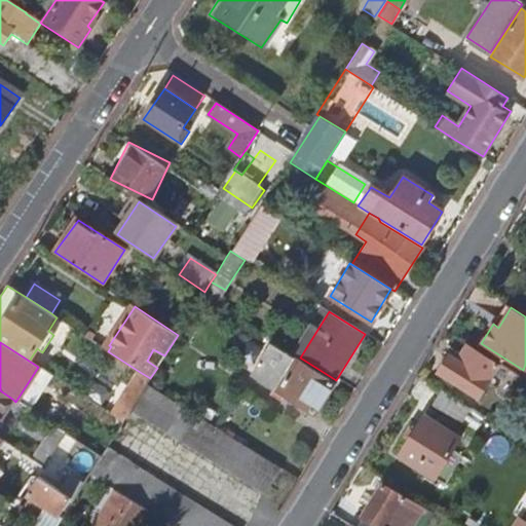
[(271,345),(255,371),(280,386),(277,392),(315,415),(334,383),(271,345)]
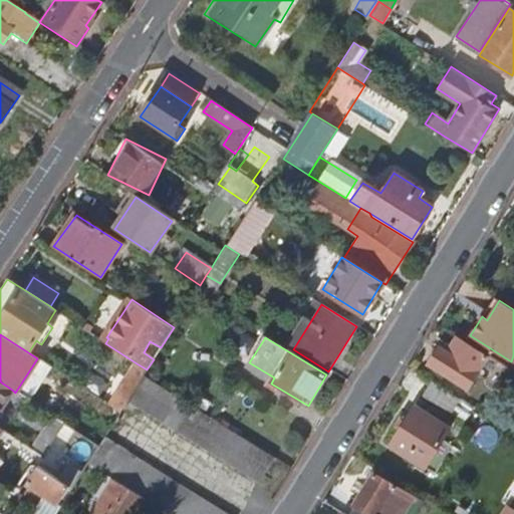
[(493,383),(505,365),(488,355),(487,357),(456,338),(447,352),(440,348),(429,365),(467,390),(477,373),(493,383)]
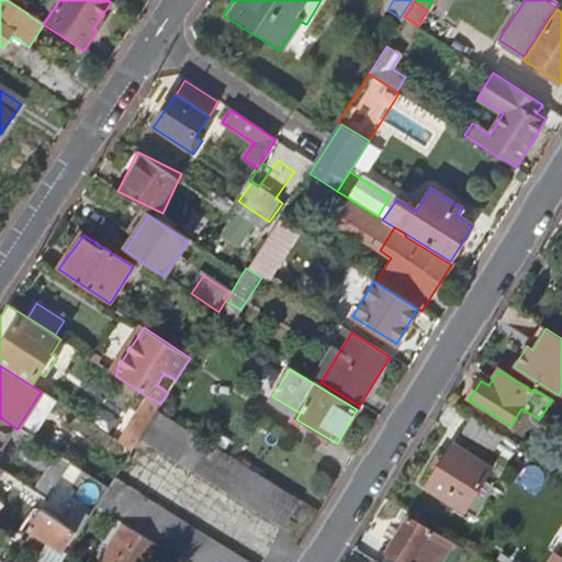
[(149,397),(119,442),(131,451),(139,438),(156,412),(160,404),(149,397)]
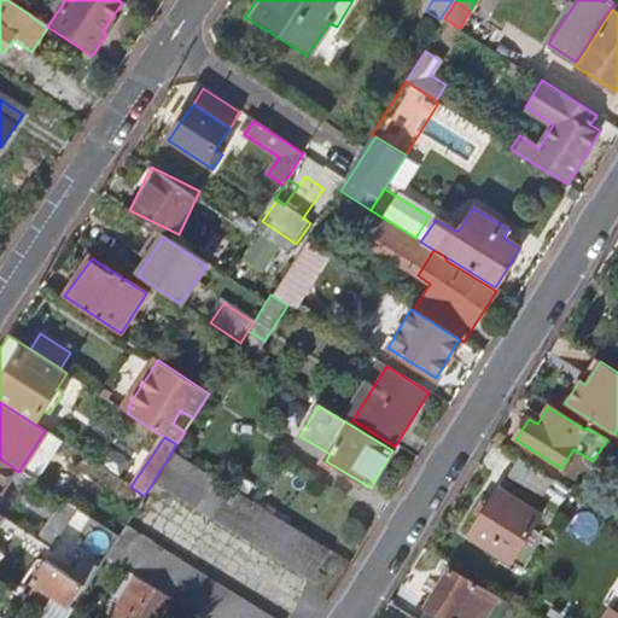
[(312,581),(330,551),(172,453),(153,482),(312,581)]
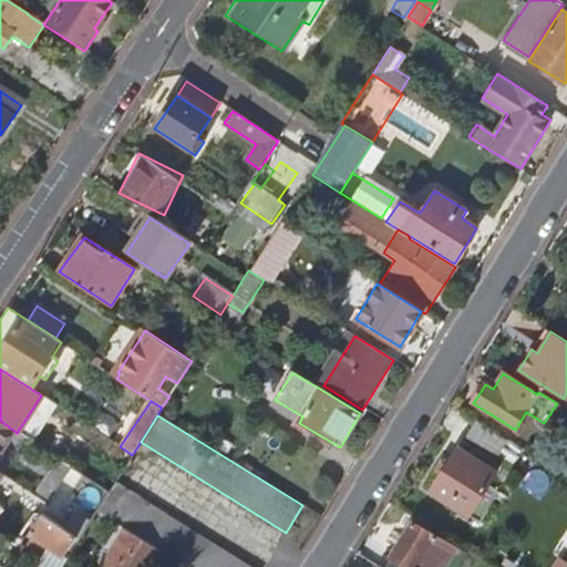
[(0,453),(14,431),(0,421),(0,453)]
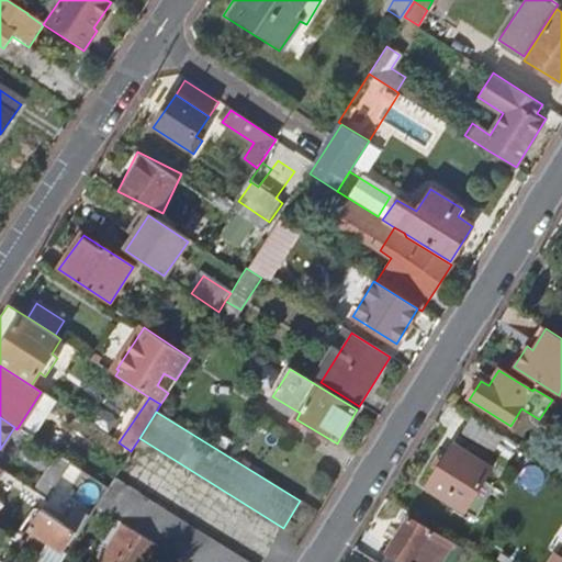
[(461,434),(485,448),(492,436),(468,423),(461,434)]
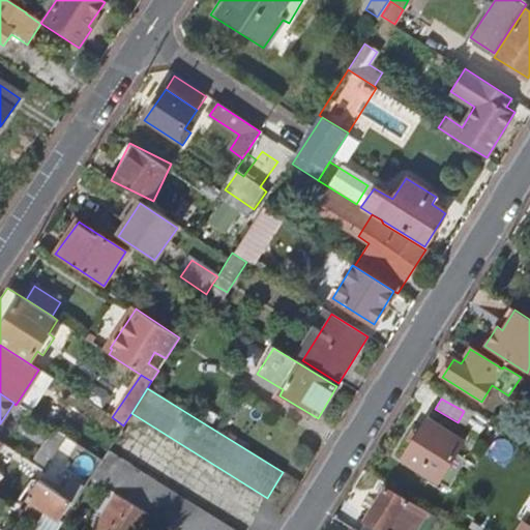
[(427,421),(421,429),(412,443),(402,460),(438,482),(463,444),(427,421)]
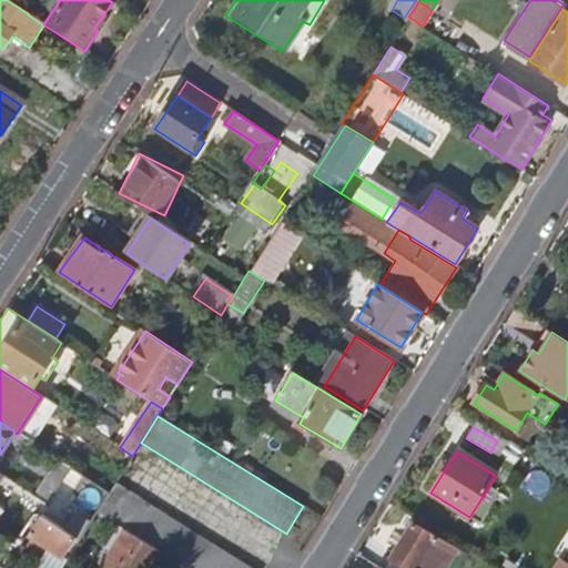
[(436,472),(442,475),(452,459),(446,457),(436,472)]
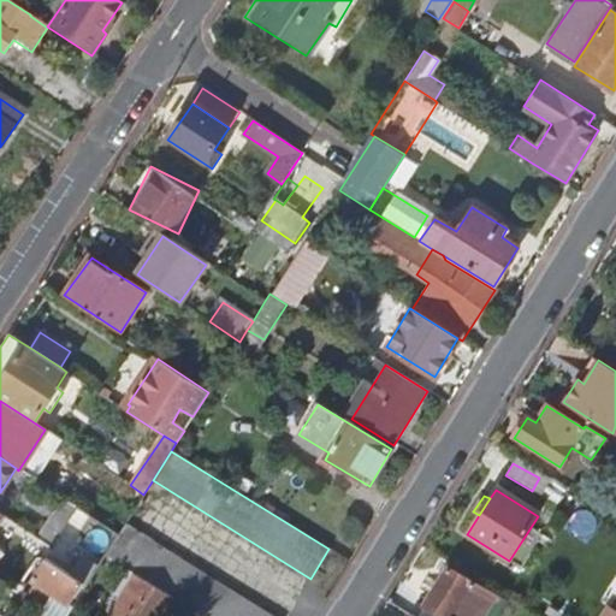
[(96,538),(105,526),(77,509),(63,531),(49,550),(61,557),(82,528),(96,538)]
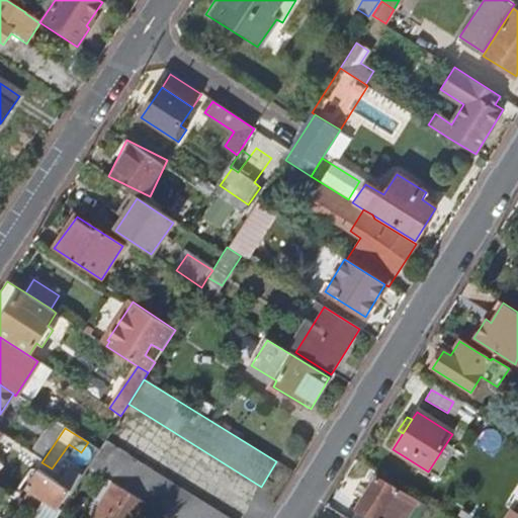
[(42,440),(31,455),(41,462),(53,446),(42,440)]
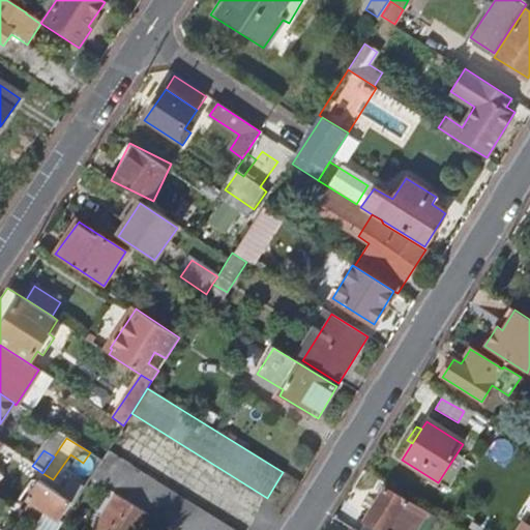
[(79,470),(90,478),(101,461),(90,452),(83,463),(79,470)]
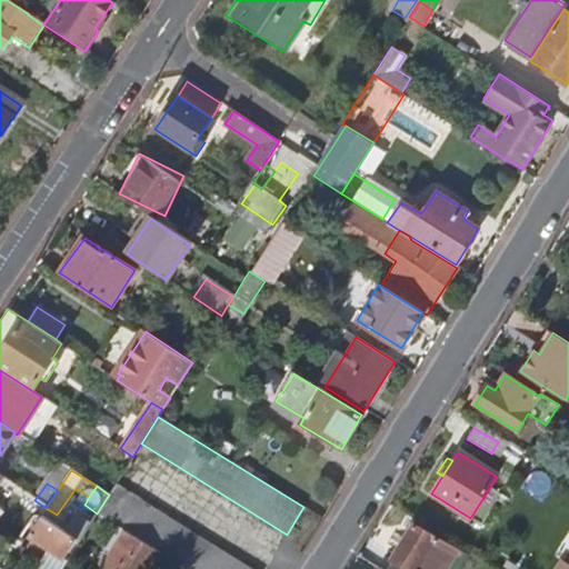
[(247,568),(113,487),(109,495),(97,513),(97,515),(126,532),(160,553),(178,565),(185,568),(247,568)]
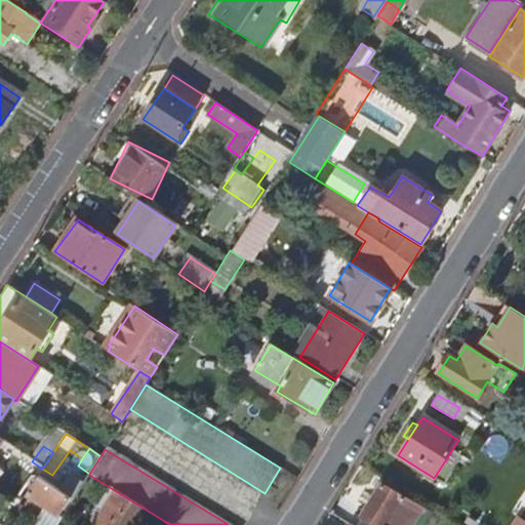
[(57,515),(69,498),(37,477),(26,495),(30,497),(26,506),(39,515),(45,508),(57,515)]
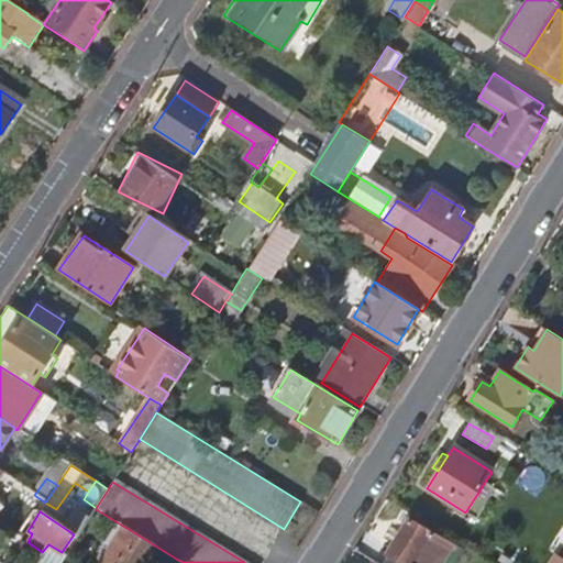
[(386,555),(399,562),(439,562),(450,545),(408,519),(386,555)]
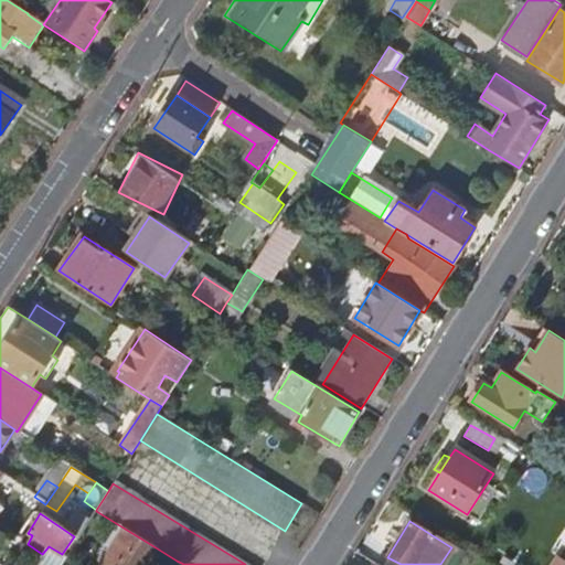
[(148,564),(159,550),(125,529),(99,564),(148,564)]
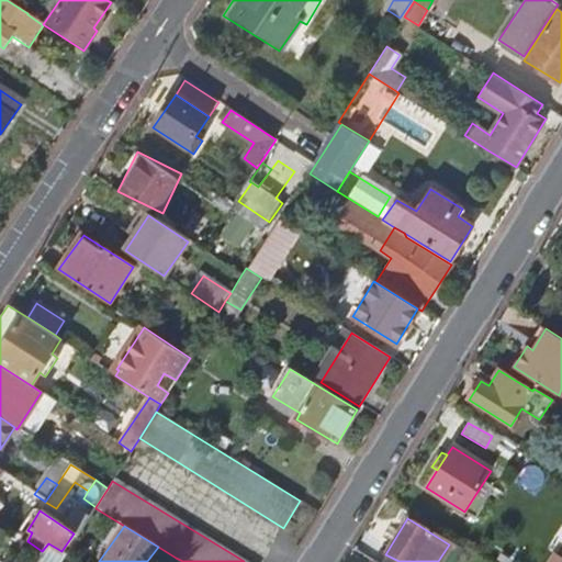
[(560,561),(561,559),(561,553),(551,550),(546,561),(560,561)]
